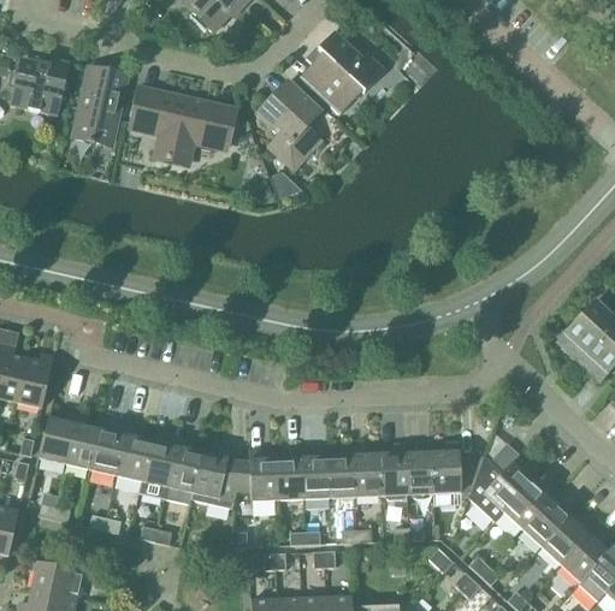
[(214,29),(242,0),(189,0),(187,3),(214,29)]
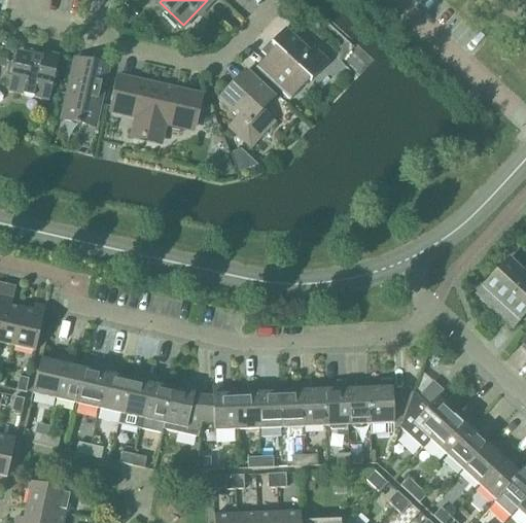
[(311,78),(329,59),(314,44),(311,48),(287,26),(273,42),(276,45),(256,66),(290,97),(309,77),(311,78)]
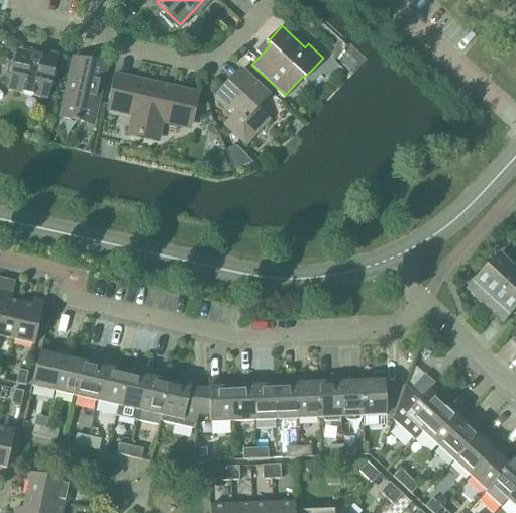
[(49,96),(58,53),(42,48),(41,52),(24,48),(17,53),(10,88),(49,96)]
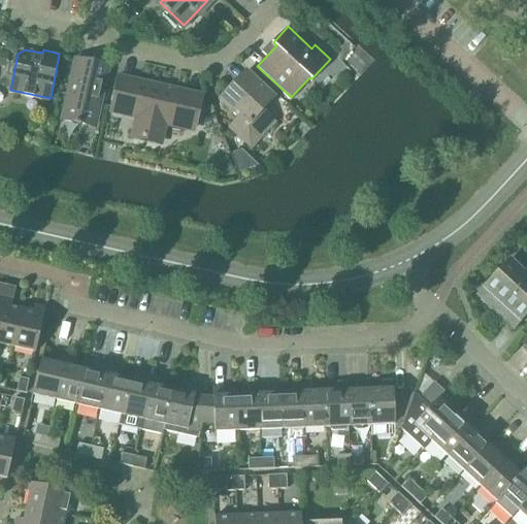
[(101,104),(108,74),(103,73),(105,64),(76,57),(63,117),(77,120),(77,122),(80,123),(81,121),(92,124),(96,102),(101,104)]
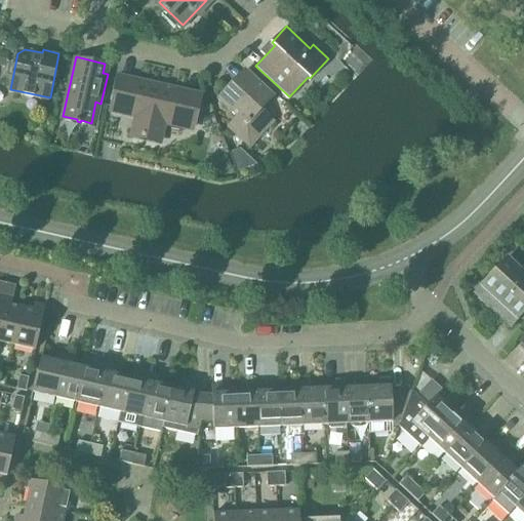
[(250,144),(274,119),(262,107),(273,95),(246,69),(219,97),(238,115),(230,124),(250,144)]
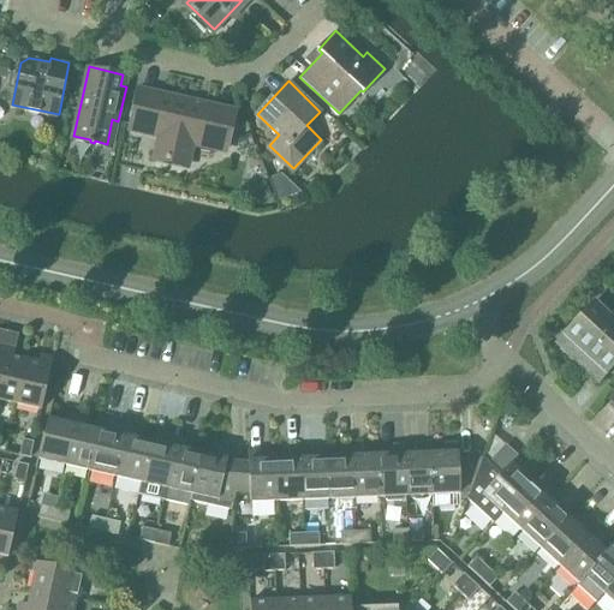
[(131,126),(155,131),(162,133),(158,156),(189,163),(189,161),(186,161),(191,139),(227,148),(236,109),(139,88),(131,126)]
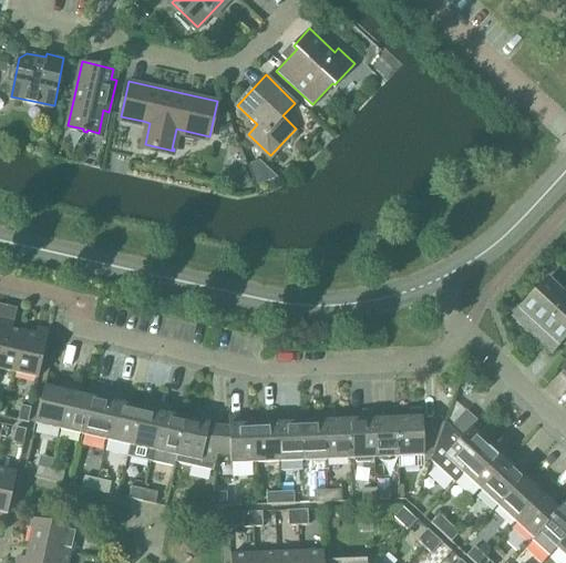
[(565,293),(548,277),(513,315),(552,350),(565,334),(565,293)]
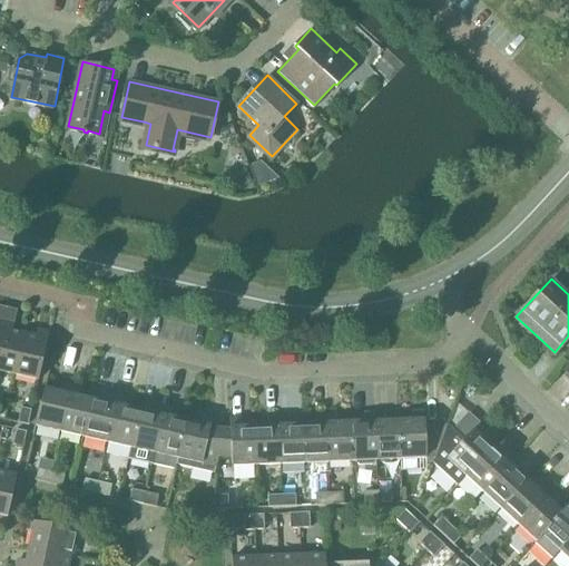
[(0,368),(16,372),(26,330),(12,327),(17,308),(8,305),(0,338),(0,368)]
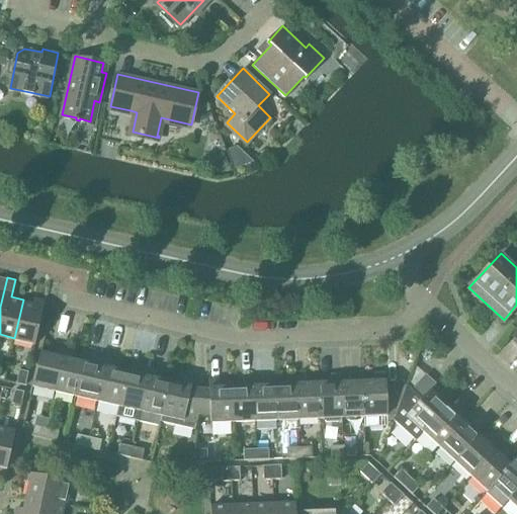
[(35,342),(45,300),(34,296),(33,302),(23,300),(14,338),(35,342)]
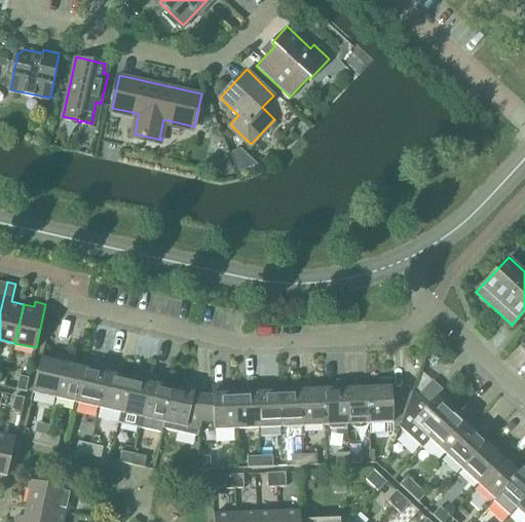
[(42,356),(34,390),(57,396),(66,353),(58,351),(55,359),(42,356)]
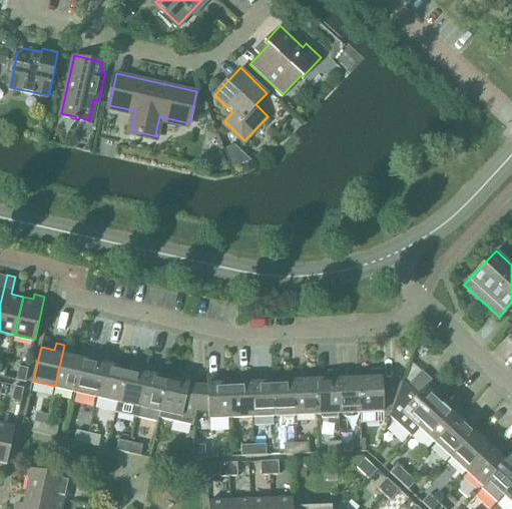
[(71,400),(73,390),(75,391),(83,357),(71,354),(73,347),(64,345),(55,386),(56,386),(54,396),(71,400)]
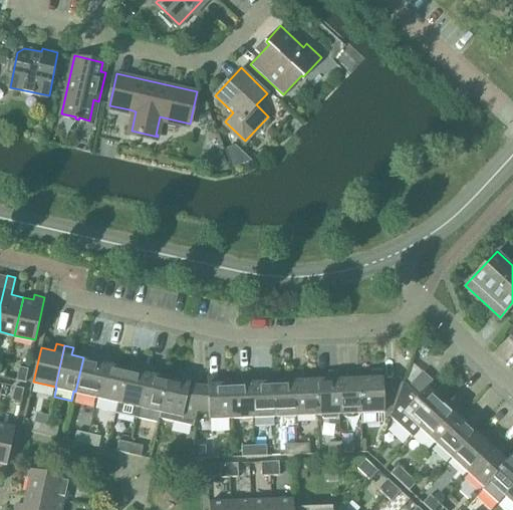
[(83,357),(75,392),(97,396),(106,355),(98,353),(96,360),(83,357)]
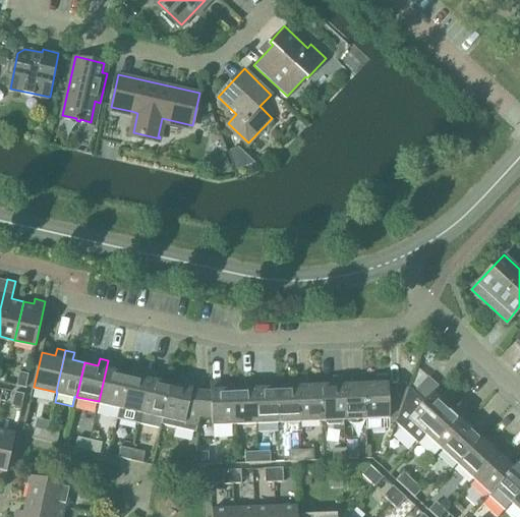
[(108,360),(99,401),(120,406),(127,372),(116,369),(118,362),(108,360)]
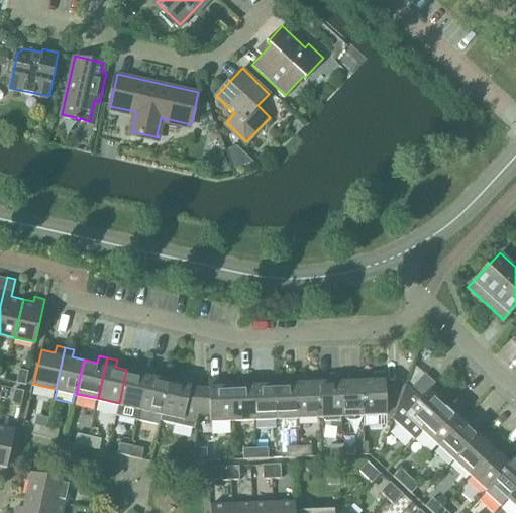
[(126,370),(119,403),(140,408),(149,367),(141,365),(139,373),(126,370)]
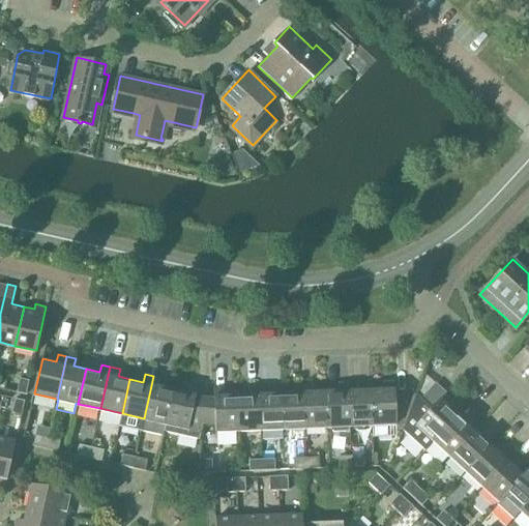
[(153,376),(144,418),(145,418),(143,430),(164,435),(165,430),(174,388),(162,385),(164,378),(153,376)]
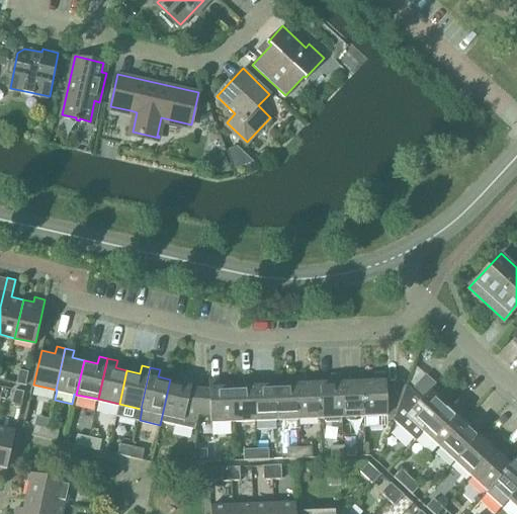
[(25,382),(28,370),(20,368),(17,380),(25,382)]
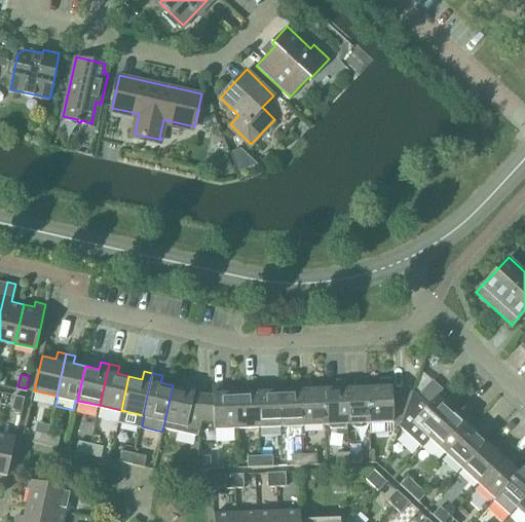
[(371,421),(401,420),(413,389),(392,389),(392,377),(382,377),(382,385),(369,386),(371,421)]
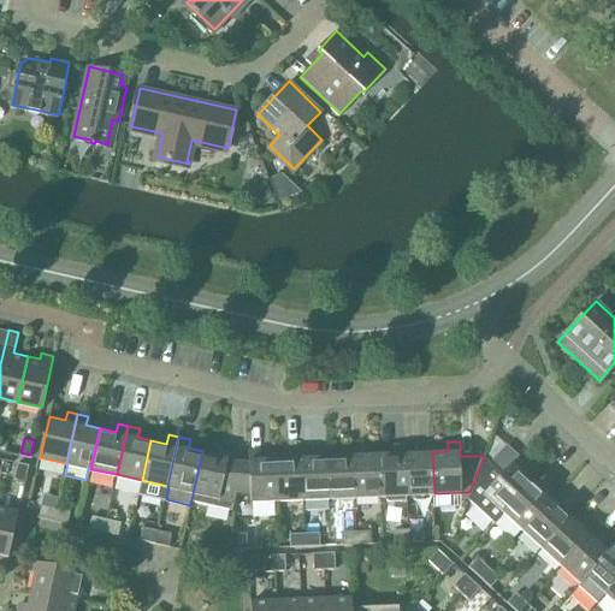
[(380,454),(383,496),(408,494),(406,443),(395,443),(396,454),(380,454)]
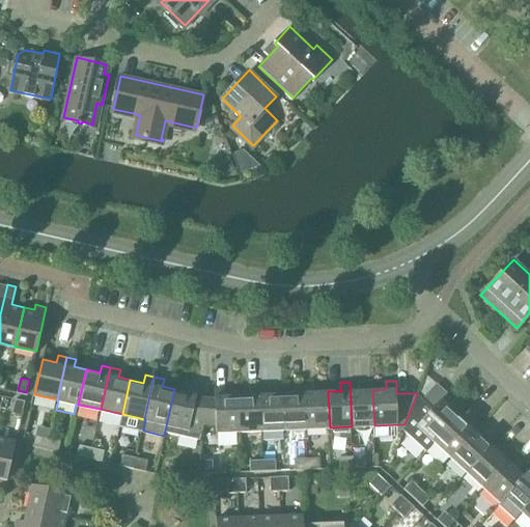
[(352,426),(374,425),(372,390),(360,390),(360,382),(350,382),(352,426)]
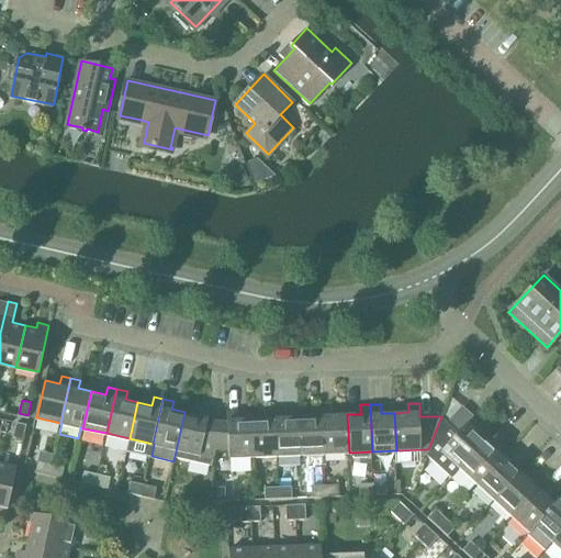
[(323,406),(325,453),(349,453),(347,414),(334,414),(334,405),(323,406)]
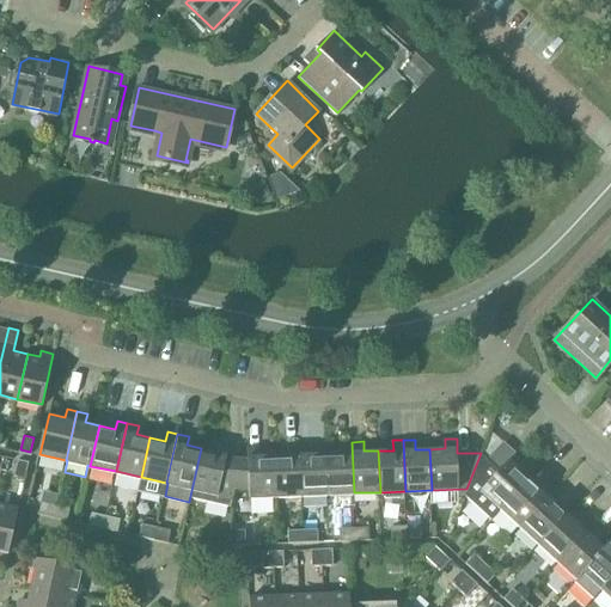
[(190,496),(231,506),(236,488),(234,488),(238,468),(249,470),(248,455),(227,454),(228,446),(218,442),(215,452),(201,448),(190,496)]
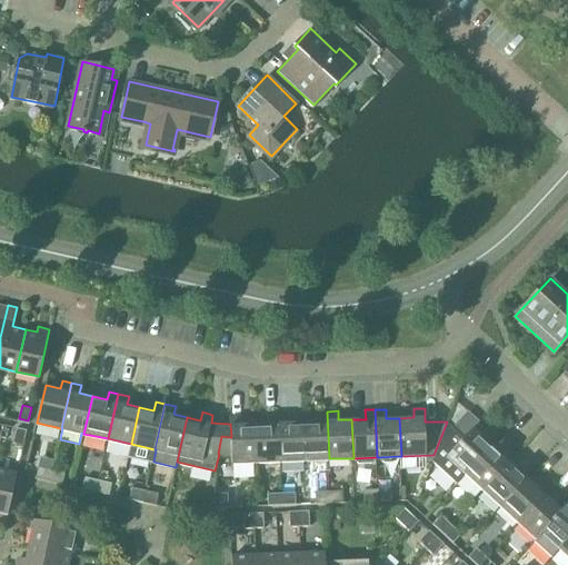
[(304,422),(305,459),(329,458),(327,412),(317,412),(318,422),(304,422)]
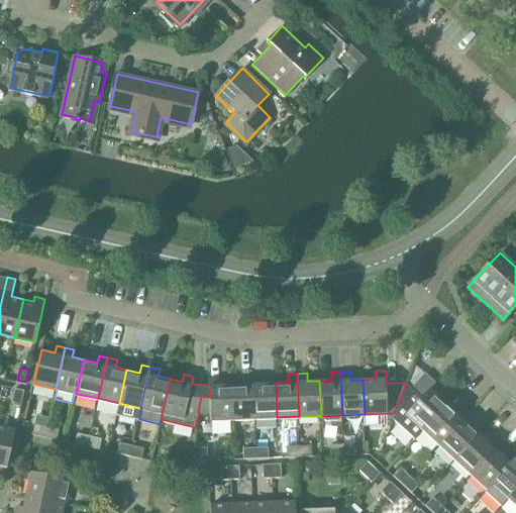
[(231,384),(233,418),(255,418),(253,375),(244,376),(244,384),(231,384)]
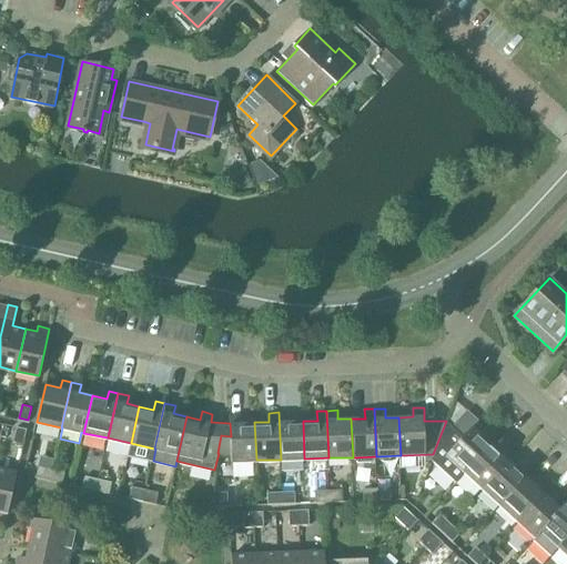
[(279,412),(281,460),(304,459),(303,421),(290,422),(290,412),(279,412)]
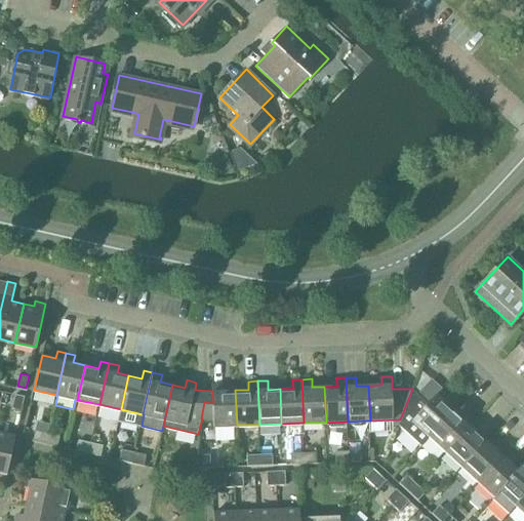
[(237,425),(235,390),(223,391),(223,382),(212,383),(212,391),(213,403),(204,402),(201,418),(202,418),(213,419),(213,426),(237,425)]
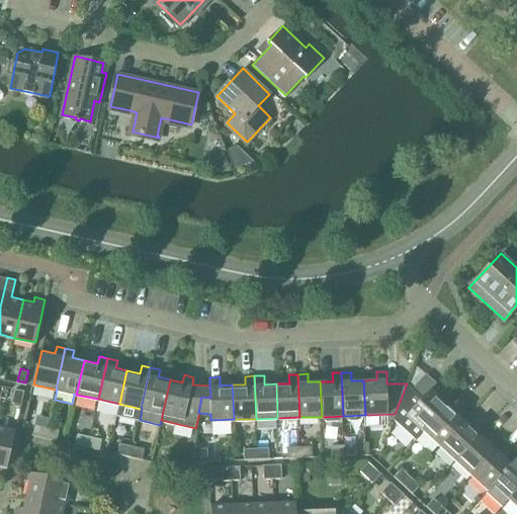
[(417,437),(424,430),(424,429),(447,404),(438,396),(443,390),(436,382),(423,398),(408,383),(407,383),(395,414),(397,414),(396,417),(417,437)]
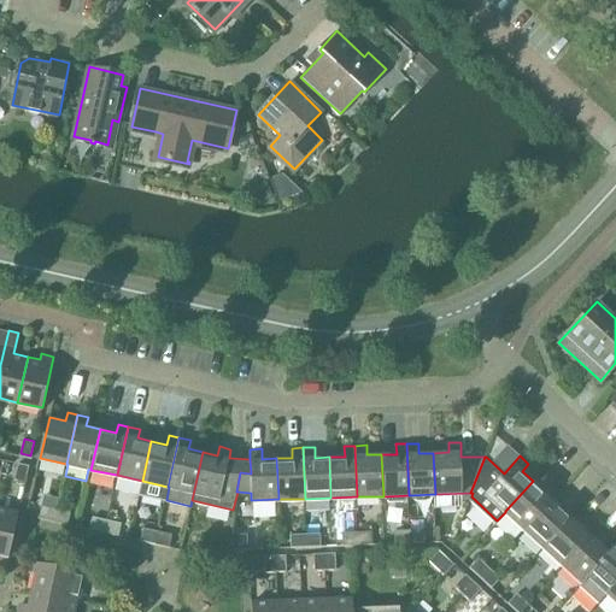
[(24,480),(28,464),(19,462),(16,477),(24,480)]
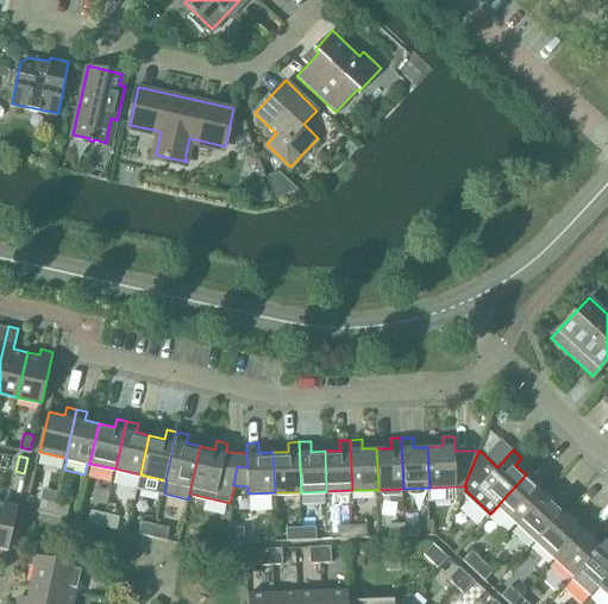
[(518,522),(552,485),(544,478),(538,485),(526,474),(499,504),(499,505),(518,522)]
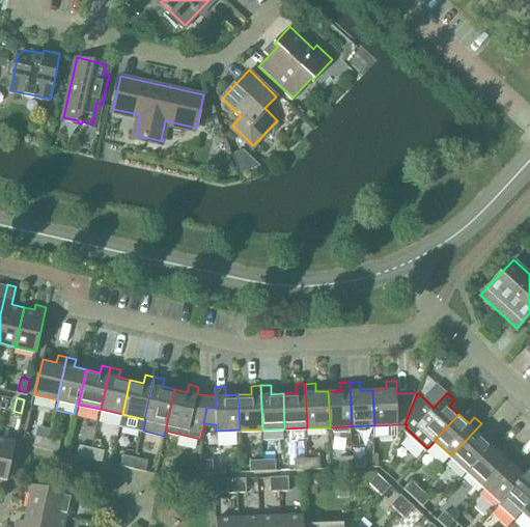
[(481,423),(451,455),(468,471),(492,445),(482,437),(489,430),(481,423)]
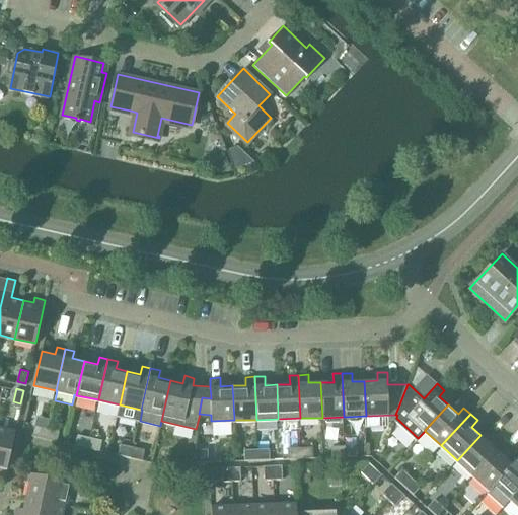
[(46,437),(48,427),(35,424),(32,434),(46,437)]
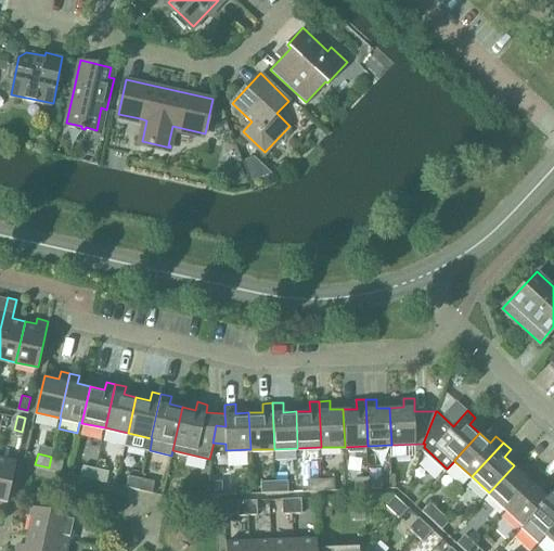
[(16,461),(15,461),(0,457),(0,508),(5,509),(16,461)]
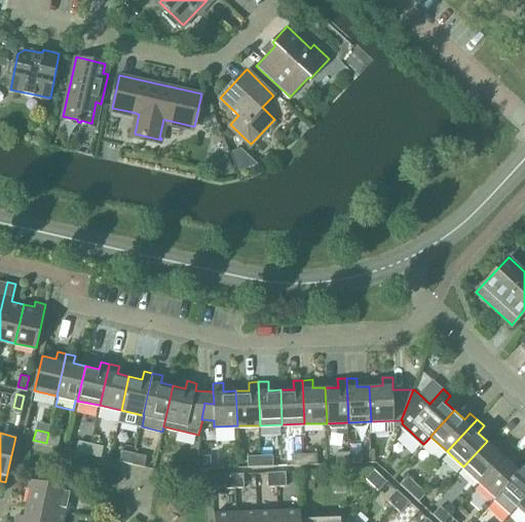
[(48,433),(46,443),(58,446),(60,436),(48,433)]
